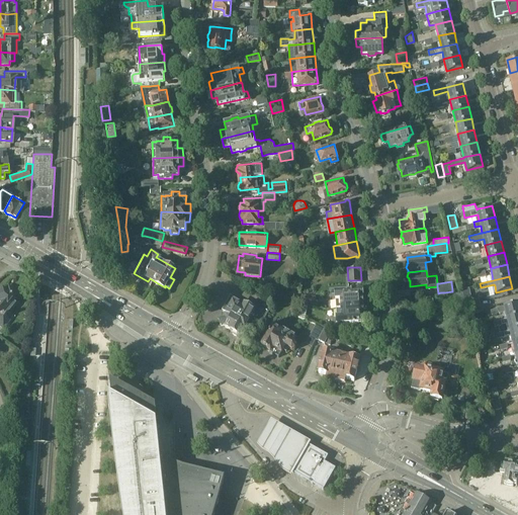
[(0,325),(1,326),(9,318),(7,316),(19,302),(14,296),(18,291),(8,283),(4,289),(1,287),(0,287),(0,325)]
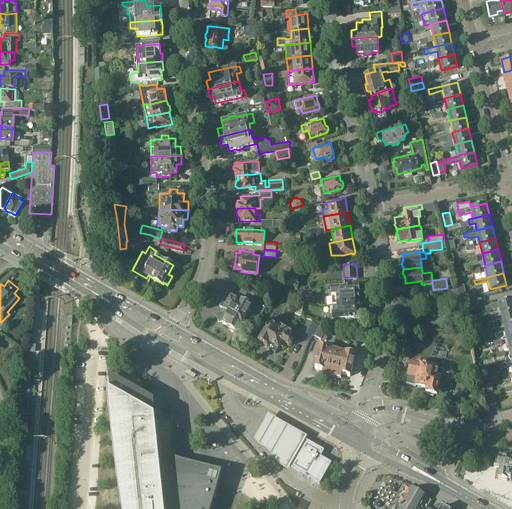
[(358,286),(331,287),(332,295),(332,304),(364,302),(363,294),(362,293),(359,293),(358,286)]
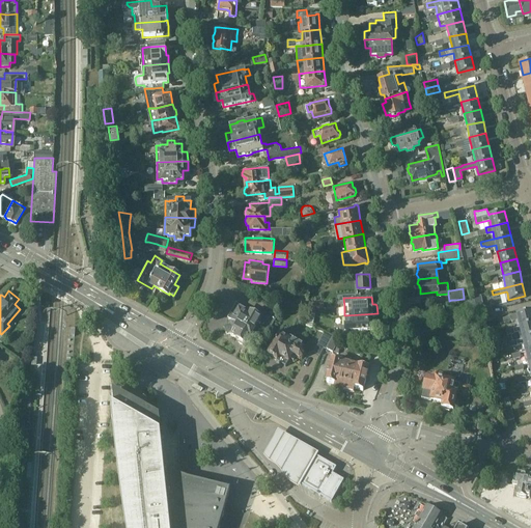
[(310,300),(309,309),(322,311),(323,302),(310,300)]
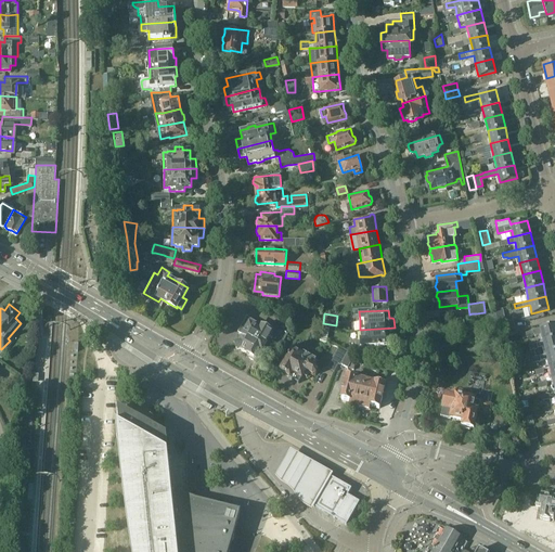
[(240,343),(236,344),(237,348),(241,347),(247,351),(247,352),(249,355),(254,358),(255,357),(257,358),(259,355),(260,356),(261,354),(260,352),(262,349),(266,344),(271,334),(283,341),(294,321),(284,316),(282,319),(279,324),(278,326),(276,328),(272,331),(262,325),(263,324),(247,316),(239,331),(244,333),(242,336),(243,337),(240,343)]
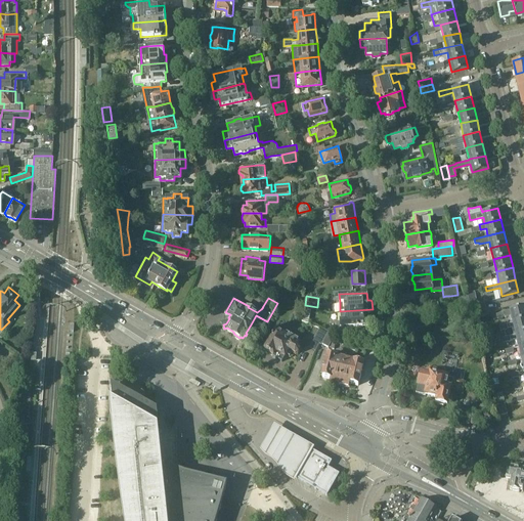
[(438,301),(425,302),(426,311),(439,310),(438,301)]
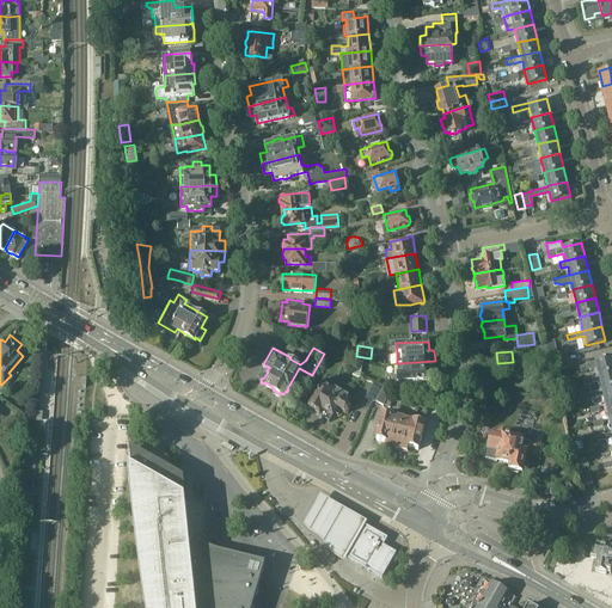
[(557,352),(550,355),(552,363),(568,358),(565,351),(557,352)]
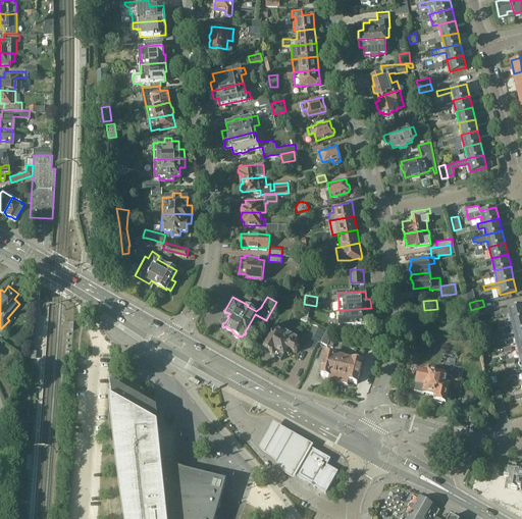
[(521,303),(493,311),(494,315),(509,312),(511,319),(521,316),(521,303)]
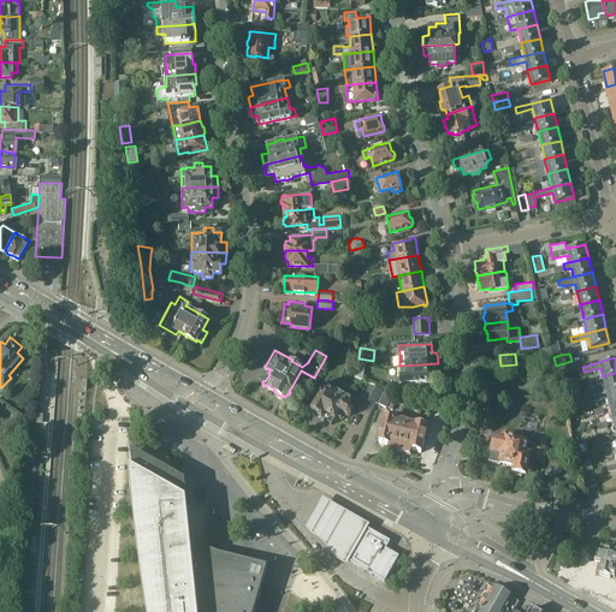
[(572,361),(556,366),(557,372),(573,368),(572,361)]
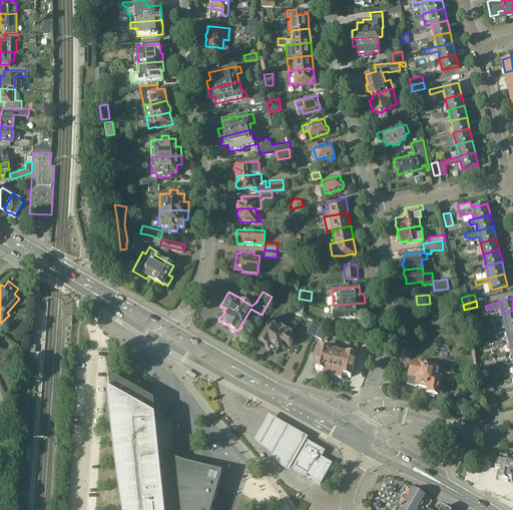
[(334,314),(330,314),(330,320),(334,320),(334,321),(361,319),(361,312),(364,312),(365,310),(365,303),(333,305),(334,313),(334,314)]
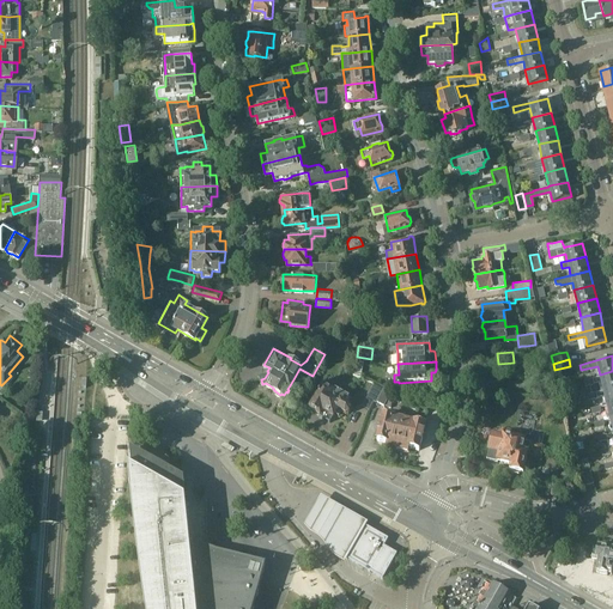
[(612,371),(600,375),(583,378),(586,384),(601,381),(601,382),(604,389),(612,385),(612,371)]
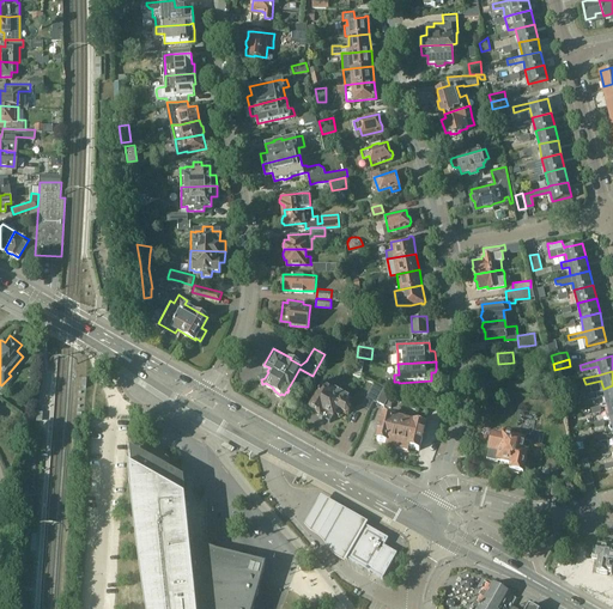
[(375,382),(362,403),(369,408),(374,399),(375,400),(383,387),(375,382)]
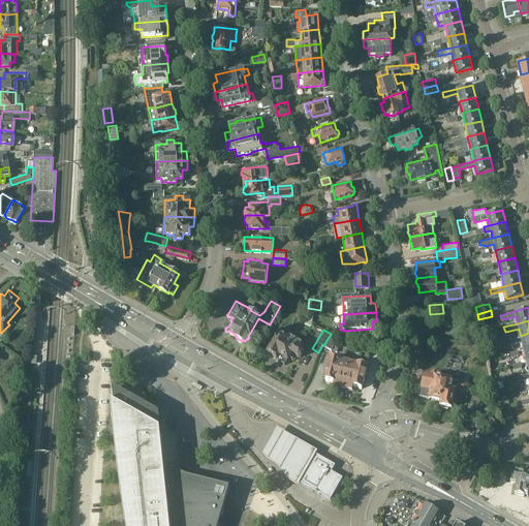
[(279,333),(268,351),(269,352),(275,357),(276,357),(276,358),(284,363),(286,358),(287,359),(290,353),(292,356),(294,353),(298,356),(301,354),(302,352),(301,350),(300,349),(301,347),(299,345),(301,341),(289,334),(287,338),(279,333)]
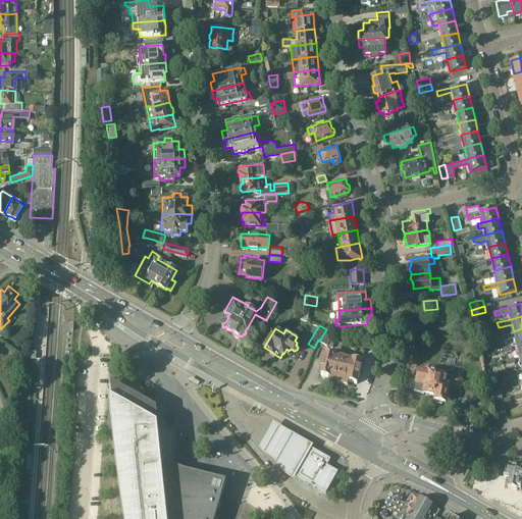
[(508,332),(501,334),(502,339),(515,335),(515,338),(516,343),(521,342),(521,328),(514,331),(508,332)]
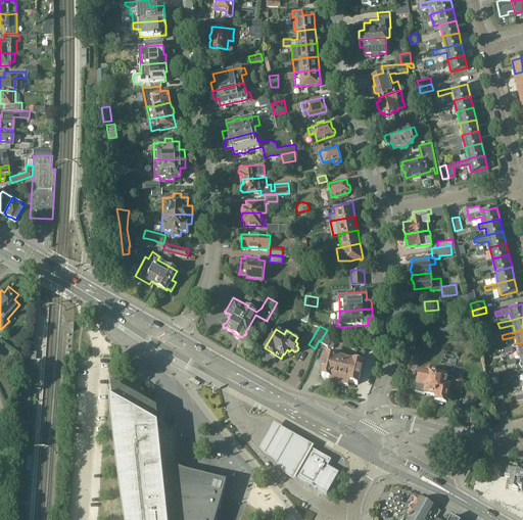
[(328,330),(321,341),(327,344),(333,345),(336,332),(328,330)]
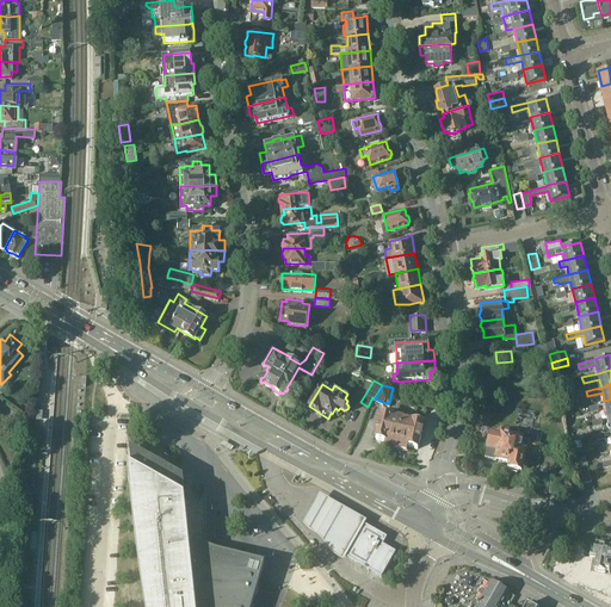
[(408,391),(406,402),(418,406),(418,403),(427,406),(430,396),(408,391)]
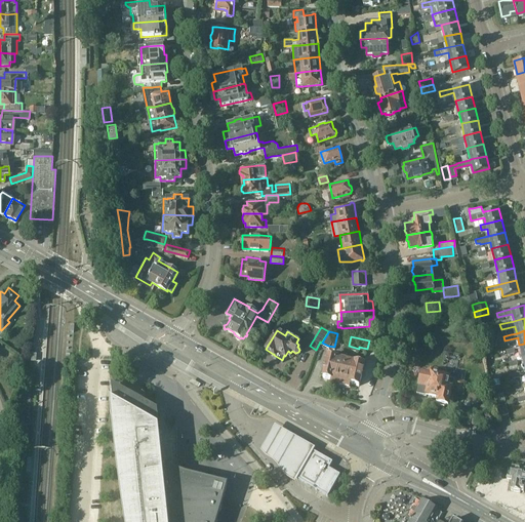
[(325,368),(323,375),(331,377),(330,382),(340,384),(348,355),(329,350),(326,360),(324,367),(325,368)]
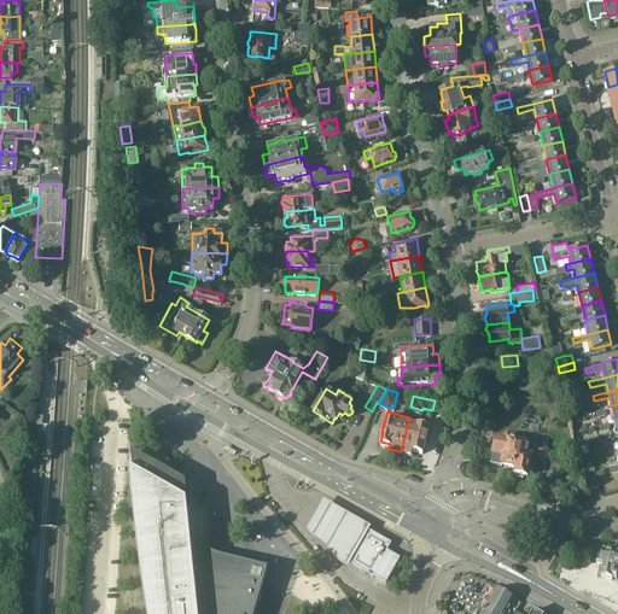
[(409,417),(401,451),(412,454),(413,449),(423,451),(425,443),(427,433),(429,426),(426,426),(427,421),(409,417)]
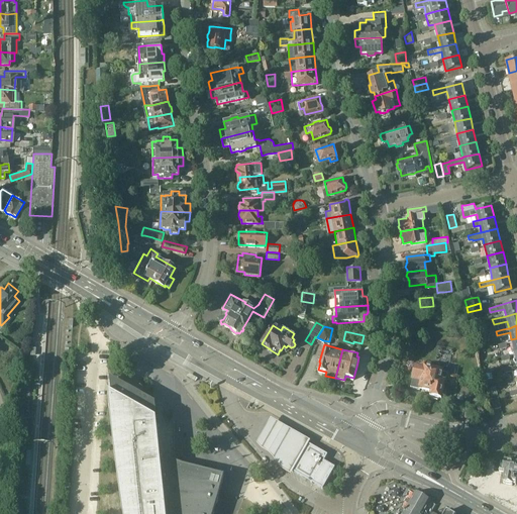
[(415,366),(411,386),(430,390),(430,393),(430,394),(430,395),(431,395),(433,396),(434,398),(437,399),(440,397),(441,397),(445,382),(441,381),(442,376),(449,378),(448,382),(455,384),(457,374),(443,371),(443,370),(435,368),(435,365),(433,365),(432,362),(428,361),(426,363),(424,363),(423,366),(417,365),(417,366),(415,366)]
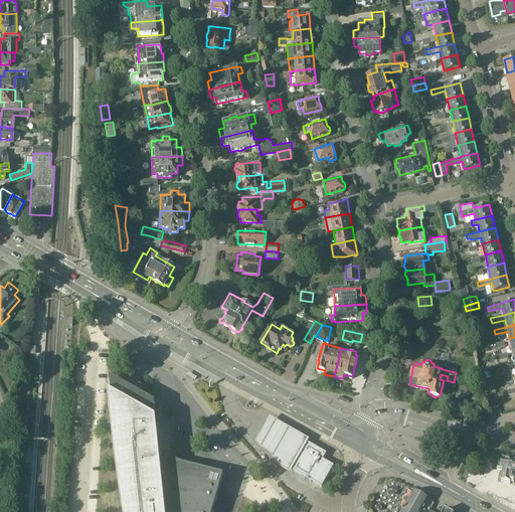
[(211,511),(222,478),(211,474),(174,463),(160,459),(154,401),(110,376),(123,511),(211,511)]
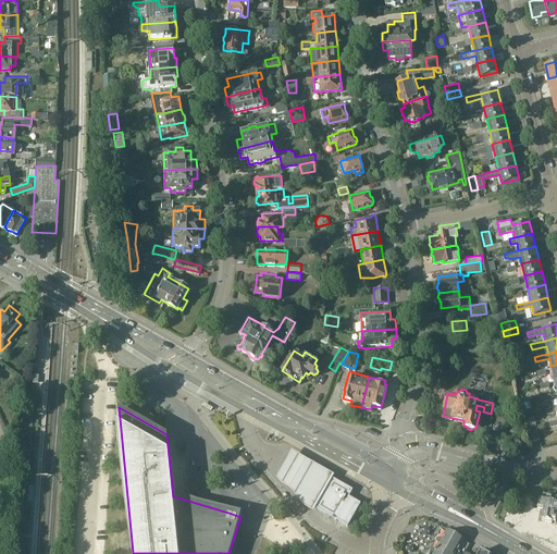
[(534,415),(528,417),(530,426),(536,423),(534,415)]
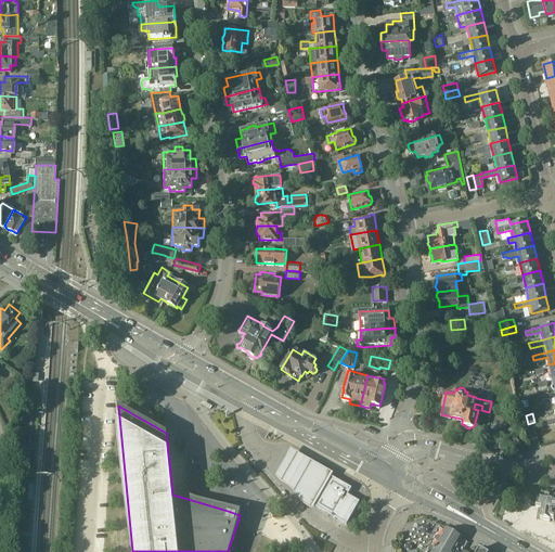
[(534,422),(528,424),(531,437),(538,436),(534,422)]
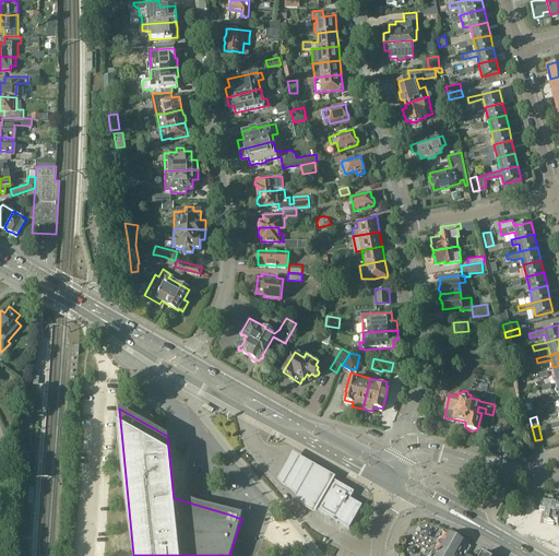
[(331,472),(293,450),(285,464),(277,476),(280,481),(284,483),(287,485),(292,488),(296,493),(300,499),(305,505),(310,508),(314,511),(335,474),(331,472)]
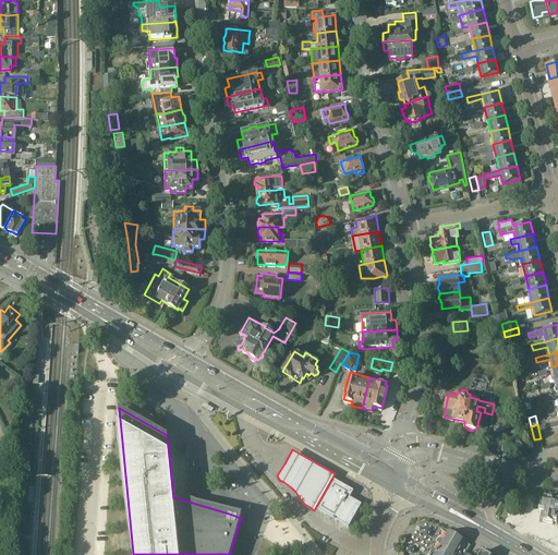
[(360,503),(359,502),(349,497),(350,496),(349,495),(352,491),(353,491),(353,489),(352,489),(332,478),(334,478),(331,477),(330,478),(331,479),(316,506),(315,505),(315,506),(316,507),(336,518),(337,519),(347,525),(349,526),(349,525),(349,523),(360,504),(361,504),(362,503),(360,502),(360,503)]
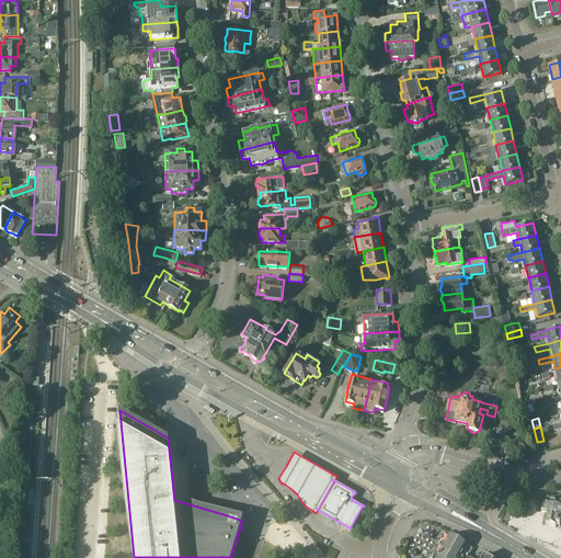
[(523,496),(523,493),(516,492),(514,501),(525,503),(526,496),(523,496)]
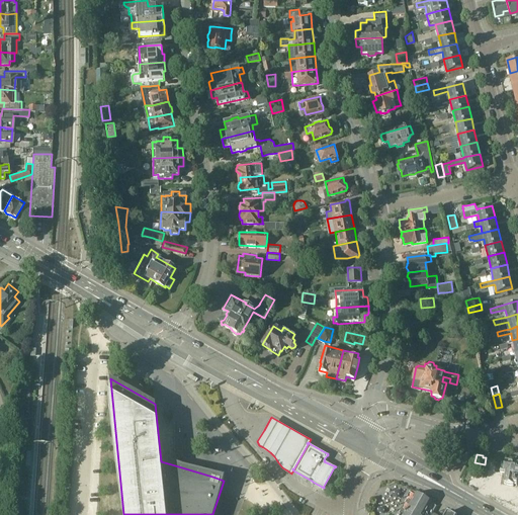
[(513,484),(514,484),(517,484),(517,481),(517,461),(516,463),(506,461),(506,462),(501,461),(500,469),(504,470),(506,471),(505,483),(513,484)]
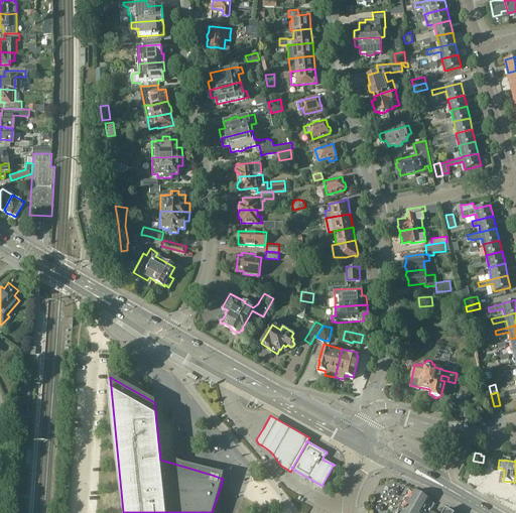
[(437,512),(438,512),(431,508),(434,502),(413,490),(409,498),(405,496),(404,499),(407,501),(403,508),(400,506),(398,509),(401,511),(400,512),(437,512)]
